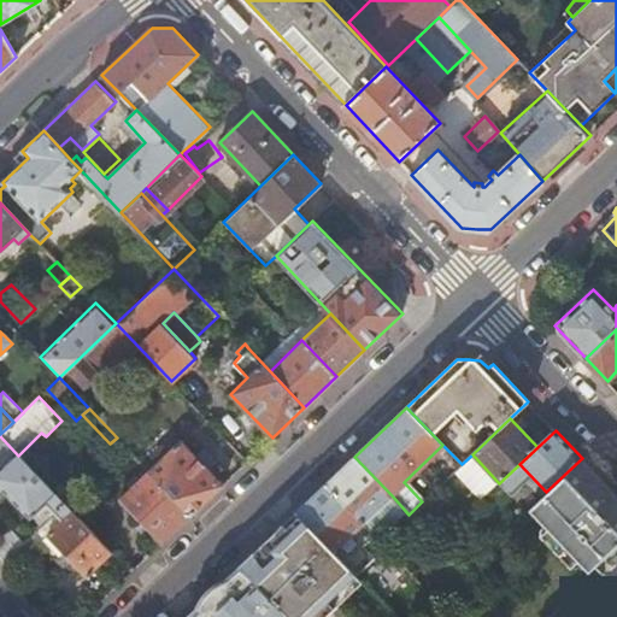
[(53,513),(65,503),(18,456),(0,436),(0,487),(30,518),(46,505),(53,513)]
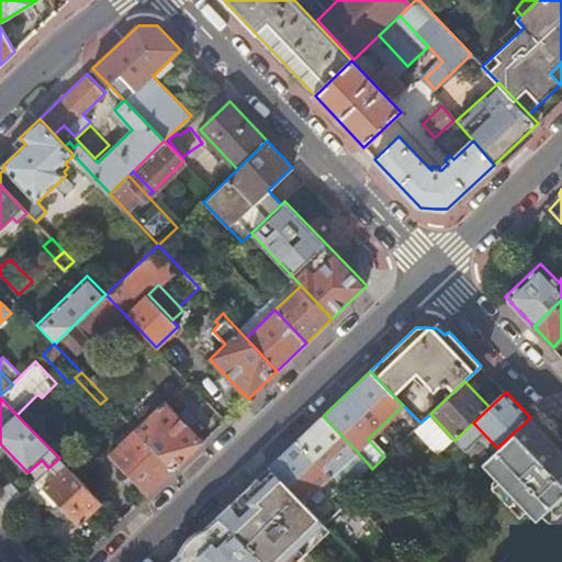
[(136,429),(175,469),(204,441),(189,425),(193,420),(186,412),(181,417),(166,401),(136,429)]
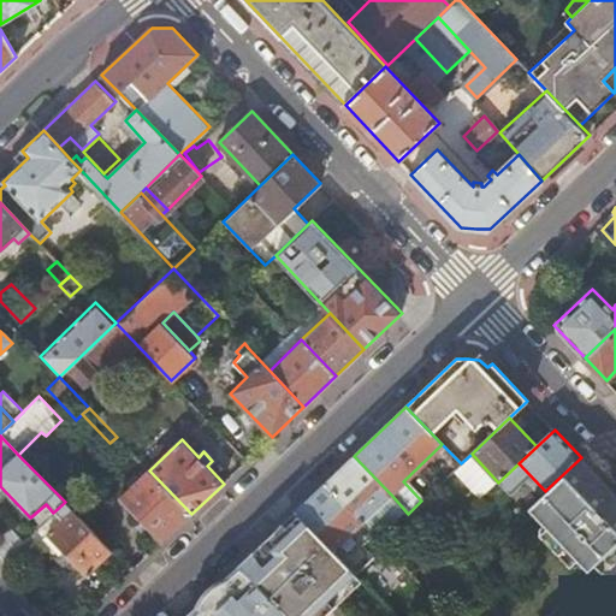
[(452,472),(480,499),(498,483),(472,454),(461,463),(452,472)]
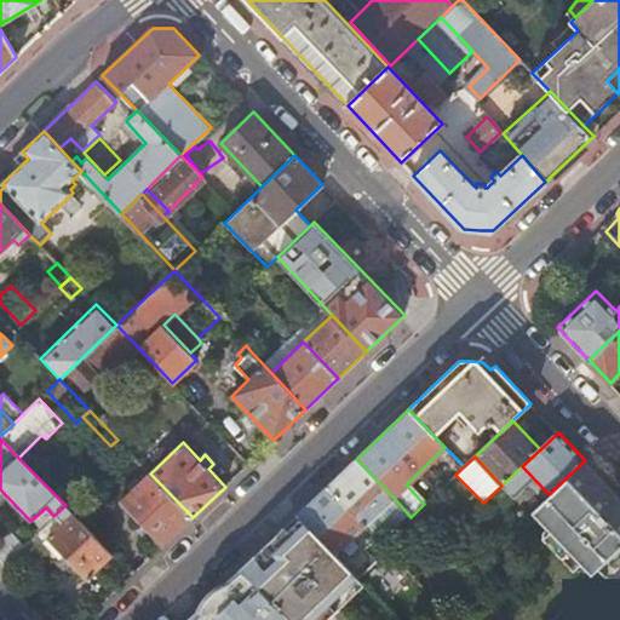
[(326,487),(365,526),(394,498),(356,459),(326,487)]
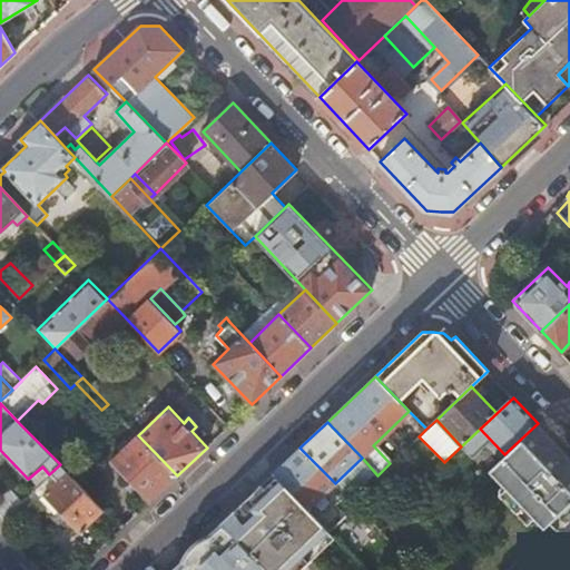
[(569,569),(569,457),(538,423),(504,454),(490,469),(548,530),(553,524),(569,541),(538,569),(569,569)]
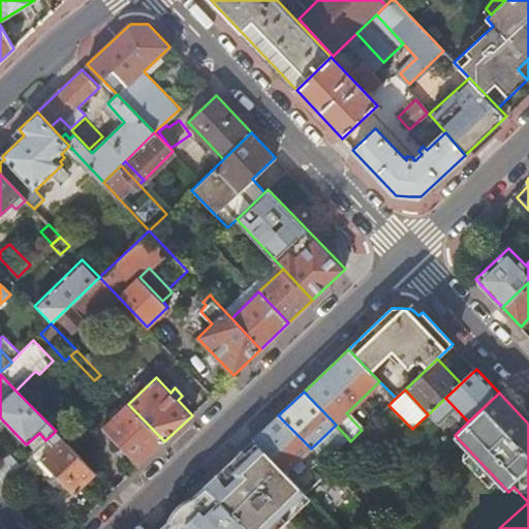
[(103,429),(138,466),(164,441),(128,404),(103,429)]
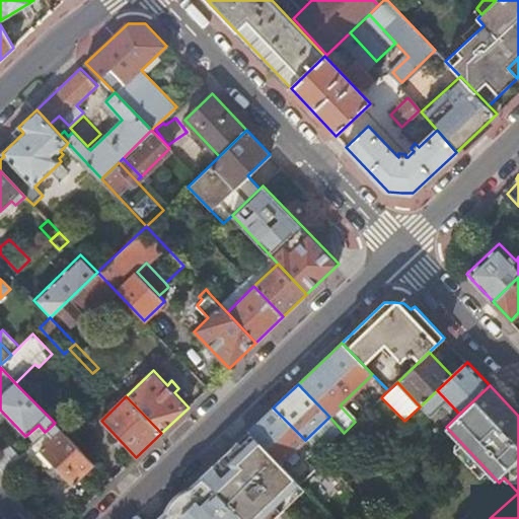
[(362,406),(366,412),(372,406),(367,401),(362,406)]
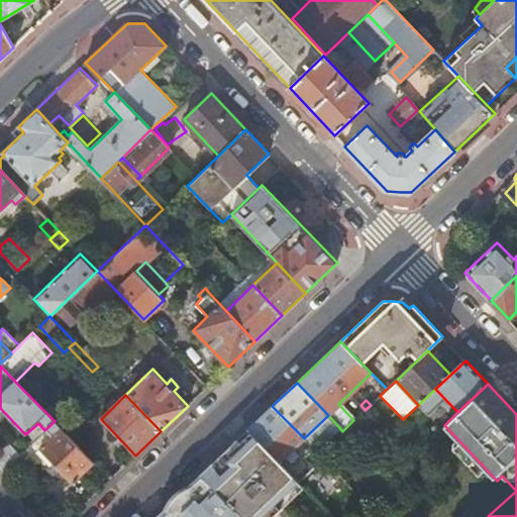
[(248,428),(253,434),(280,461),(304,438),(272,406),(248,428)]
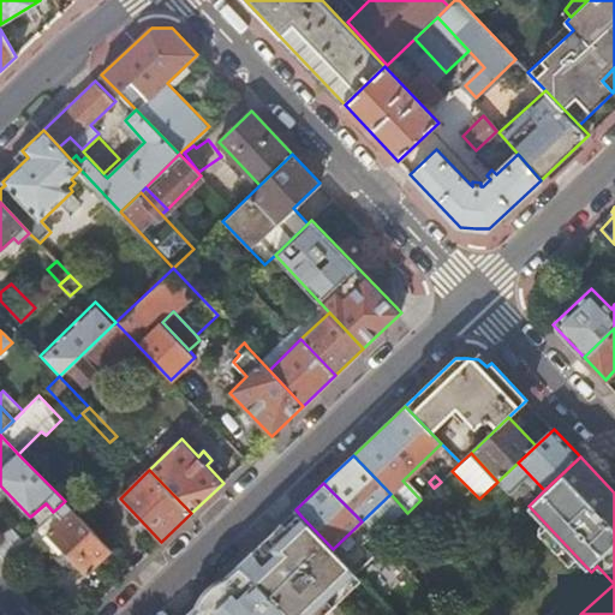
[(362,521),(371,532),(400,505),(390,494),(362,521)]
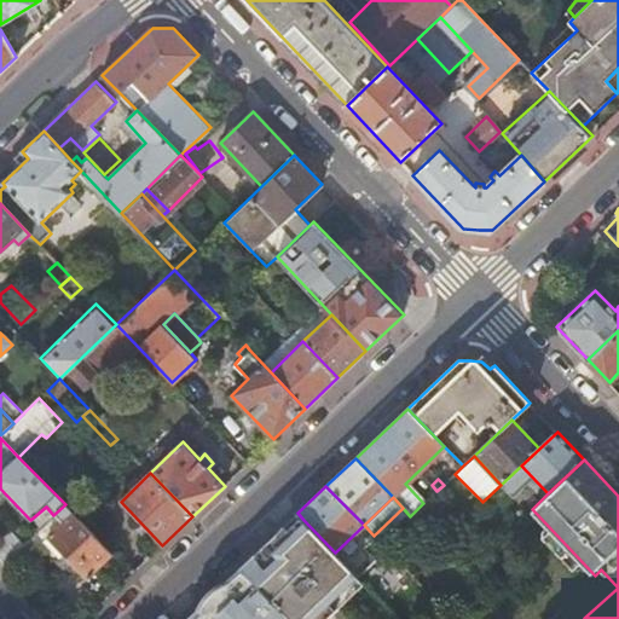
[(87,579),(114,554),(65,504),(53,515),(39,530),(38,534),(42,539),(47,538),(87,579)]
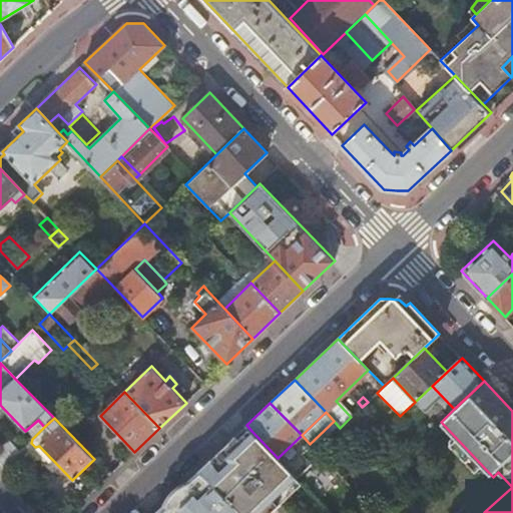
[(246,425),(241,431),(246,436),(251,431),(246,425)]
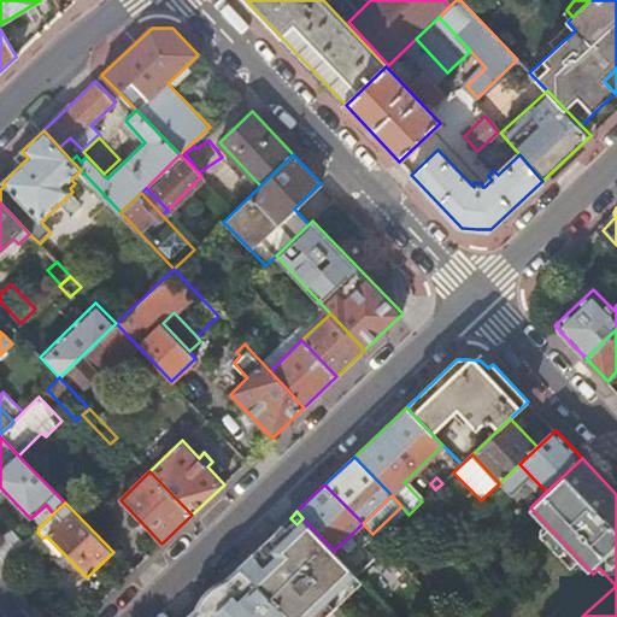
[(287,616),(353,616),(376,595),(344,560),(334,551),(303,518),(297,524),(291,518),(252,554),(258,560),(245,573),(287,616)]
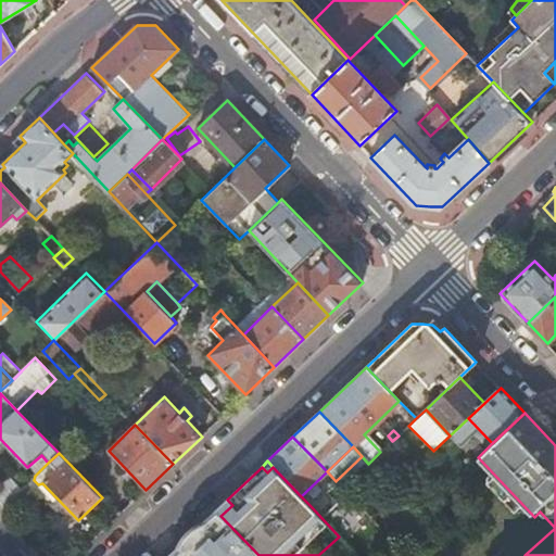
[(310,505),(336,481),(327,471),(301,496),(310,505)]
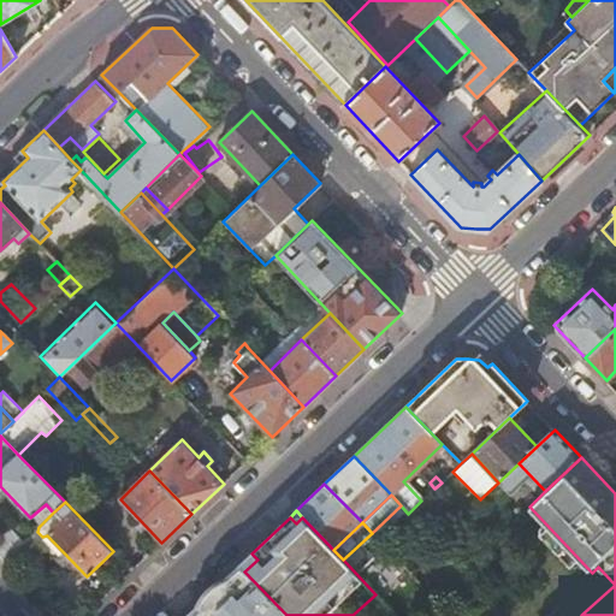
[(0,556),(4,561),(24,542),(9,526),(0,534),(0,556)]
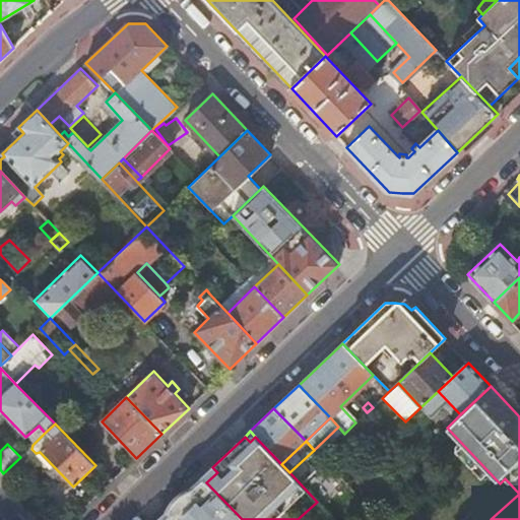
[(205,481),(206,482),(217,472),(212,467),(201,477),(205,481)]
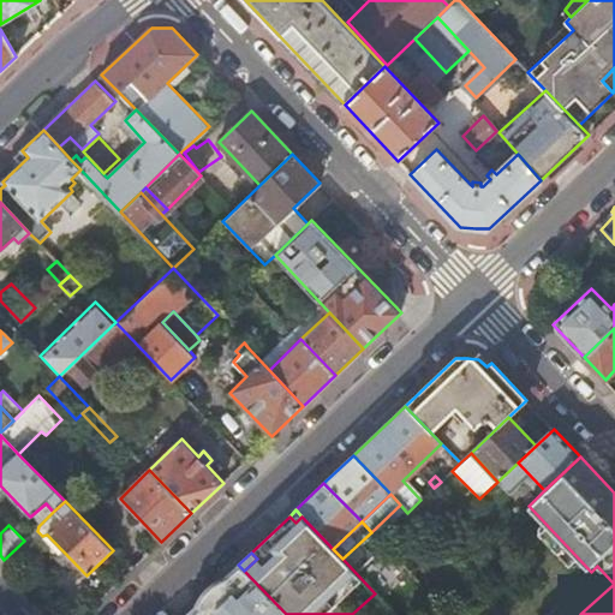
[(286,614),(244,571),(243,569),(193,614),(286,614)]
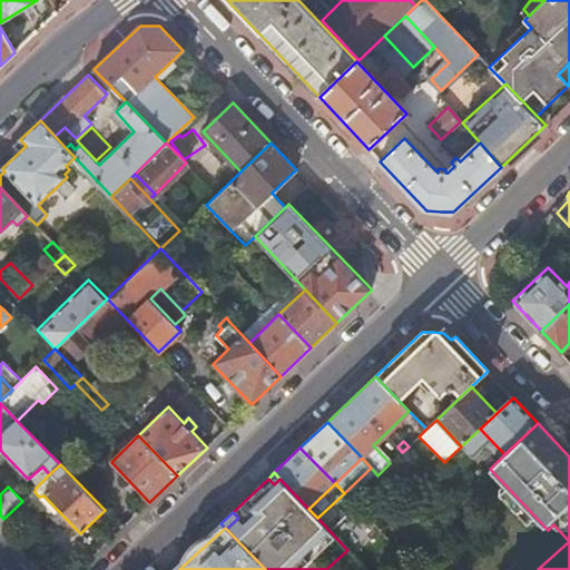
[(326,569),(344,569),(356,559),(347,550),(326,569)]
